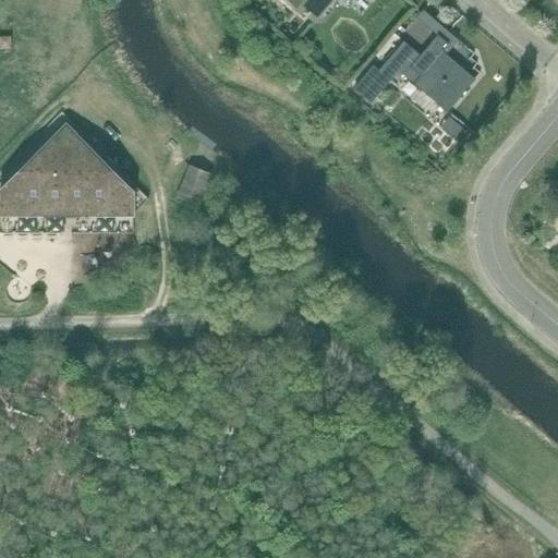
[(290,0),(314,21),(332,0),(290,0)]
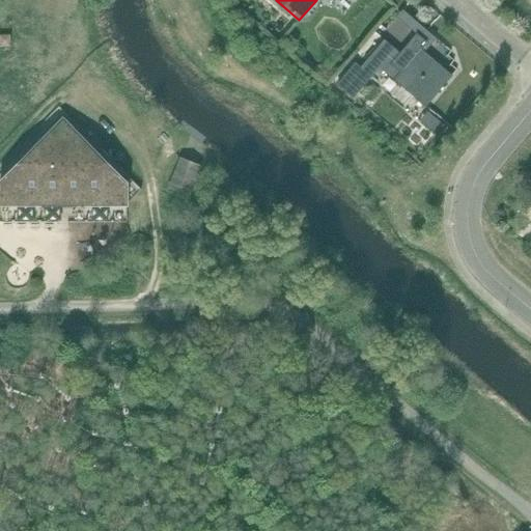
[(452,76),(424,53),(437,39),(426,30),(406,12),(400,20),(419,35),(402,55),(384,39),(360,67),(371,77),(380,67),(425,107),(452,76)]
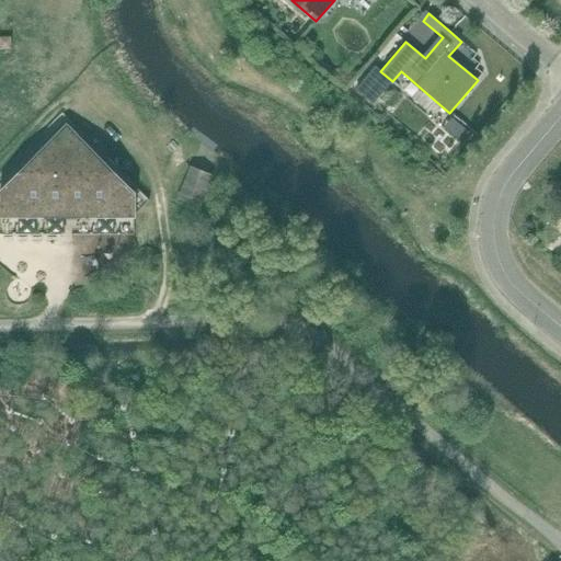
[(460,111),(453,118),(469,134),(477,125),(460,111)]
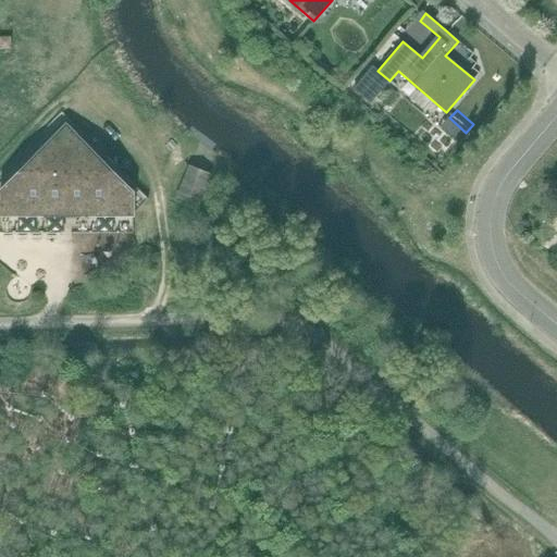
[(0,193),(5,199),(51,199),(60,199),(60,202),(71,202),(71,199),(125,199),(132,192),(65,125),(0,189),(0,193)]
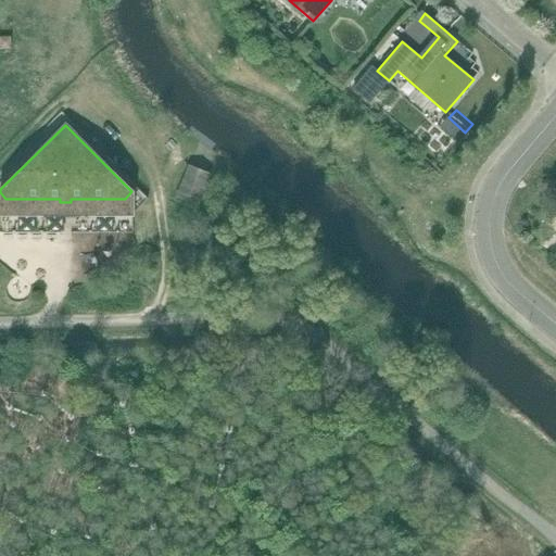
[(197,177),(187,173),(177,197),(187,201),(197,177)]
